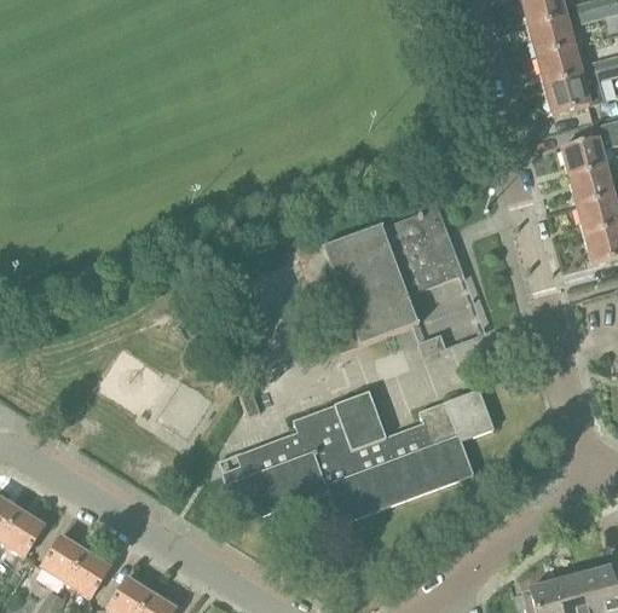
[(524,0),(530,25),(566,16),(561,0),(524,0)]
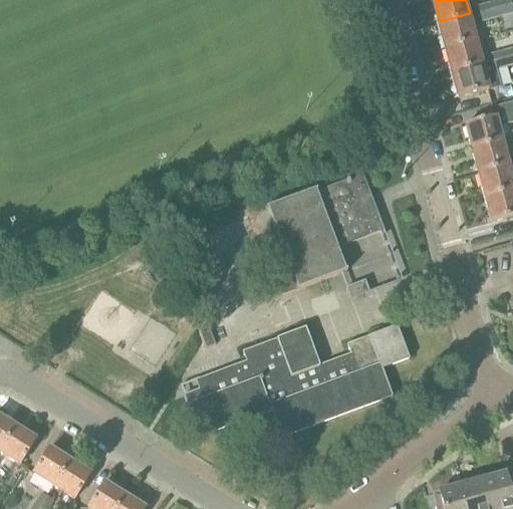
[(487,0),(479,2),(483,20),(499,15),(495,0),(487,0)]
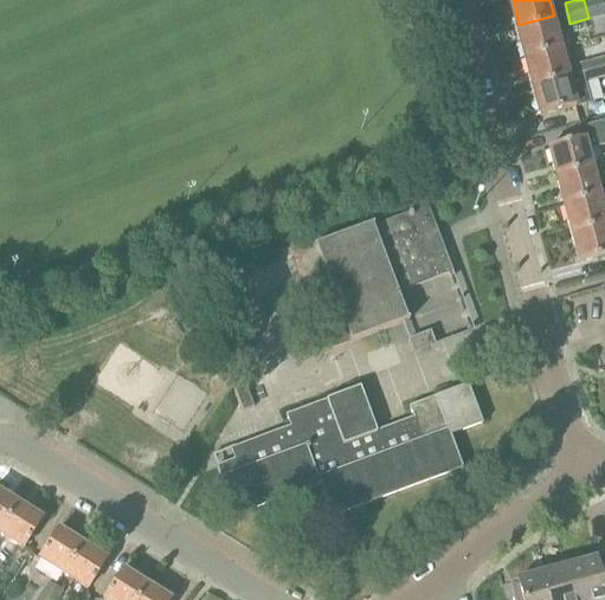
[(604,5),(603,0),(584,0),(589,18),(604,13),(604,5)]
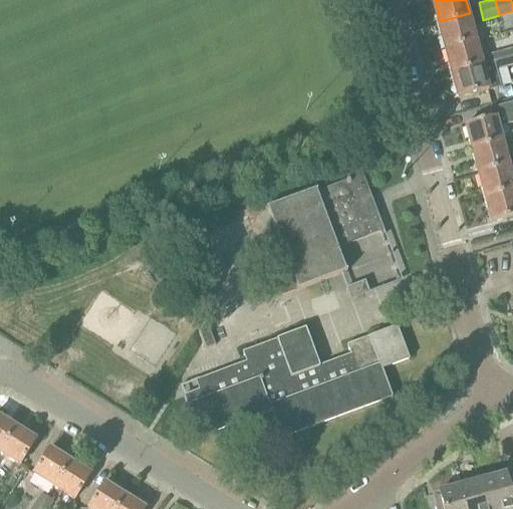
[(470,13),(440,21),(446,46),(476,38),(470,13)]
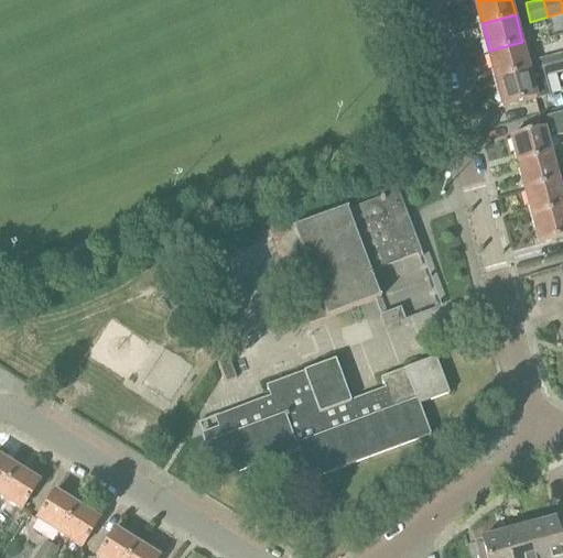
[(497,77),(530,68),(522,42),(489,51),(497,77)]
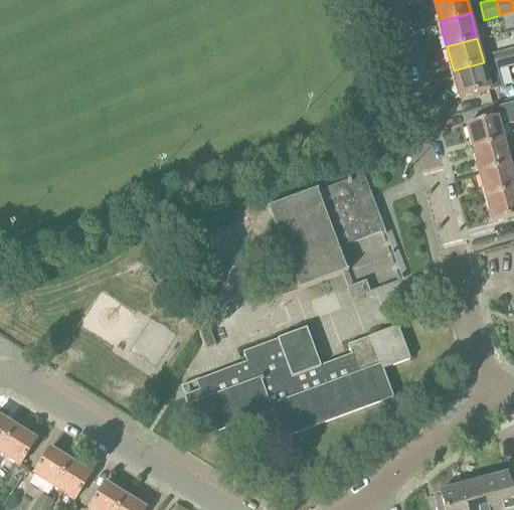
[(493,51),(497,67),(513,63),(508,47),(493,51)]
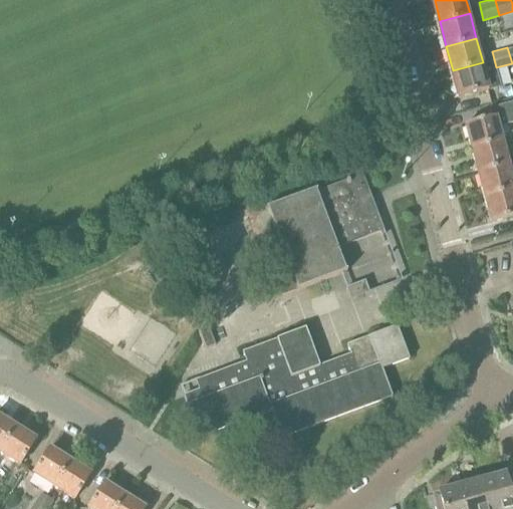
[(483,62),(453,70),(459,95),(489,87),(483,62)]
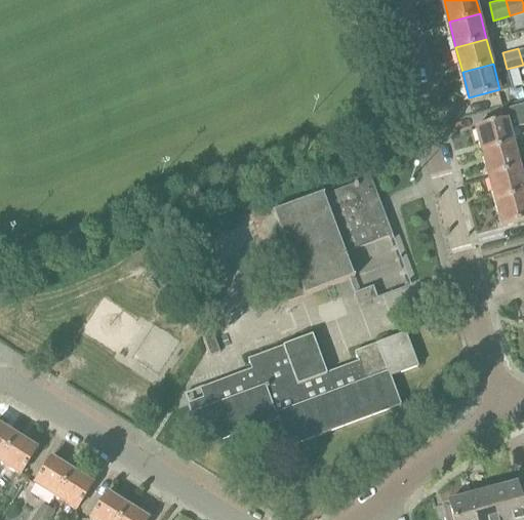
[(483,149),(514,142),(510,127),(523,122),(523,101),(500,108),(502,117),(477,124),(483,149)]
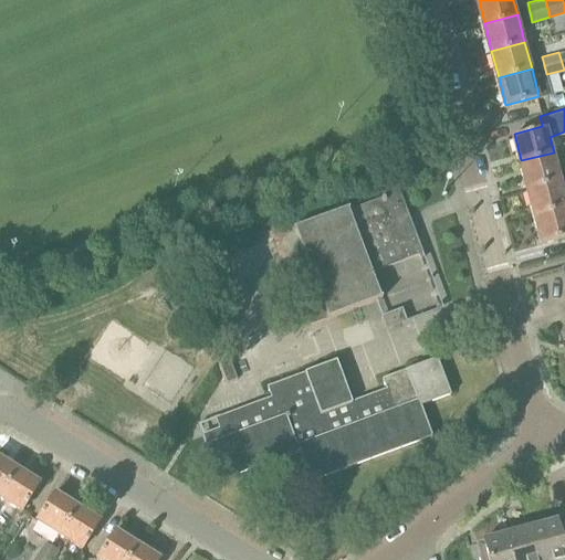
[(521,160),(527,188),(561,179),(556,164),(564,160),(564,149),(554,152),(521,160)]
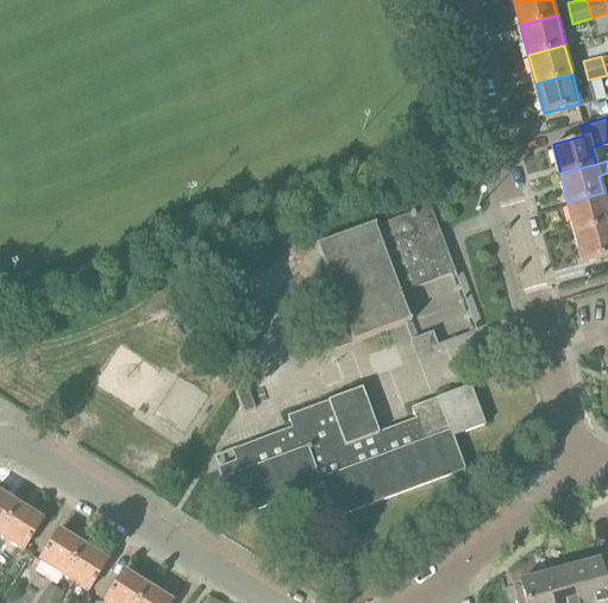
[(576,231),(607,221),(607,209),(603,193),(568,202),(576,231)]
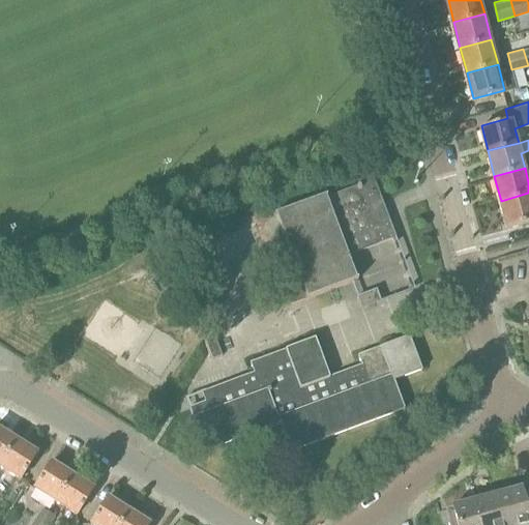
[(291,254),(276,260),(291,300),(358,275),(349,251),(394,234),(372,174),(359,179),(360,181),(357,182),(358,185),(329,197),(327,191),(275,210),(291,254)]
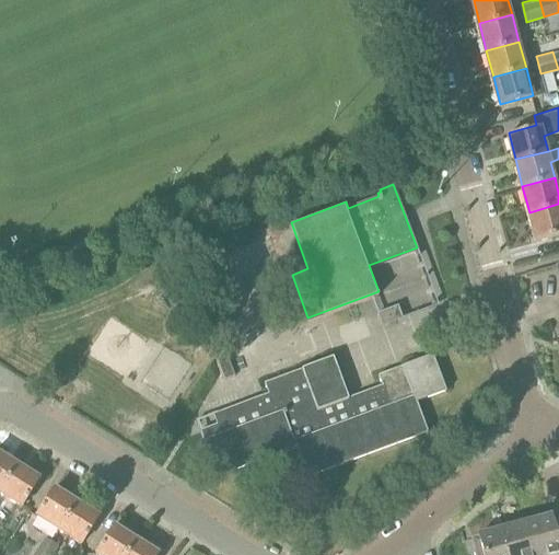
[(558,204),(530,212),(536,239),(558,232),(558,204)]
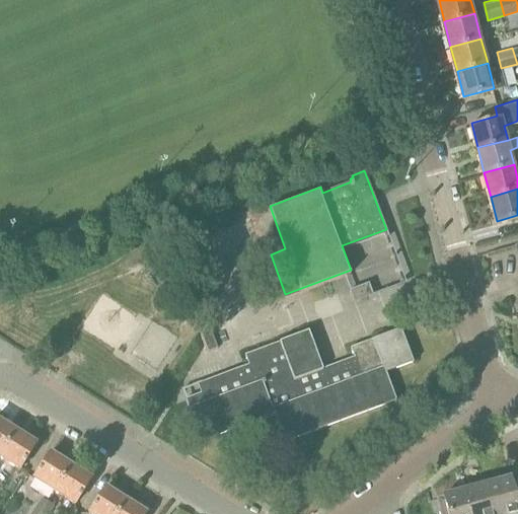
[(374,293),(373,289),(370,280),(351,288),(355,300),(374,293)]
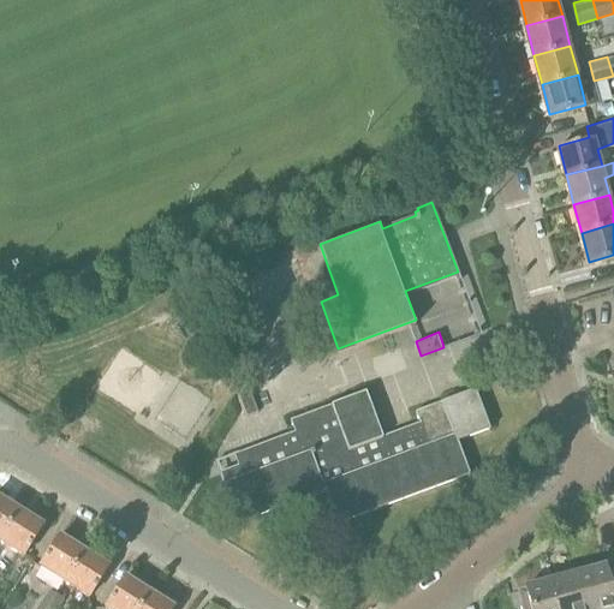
[(248,458),(221,467),(225,478),(220,481),(236,520),(325,487),(325,488),(326,487),(339,520),(470,471),(458,436),(489,424),(489,425),(490,425),(476,386),(417,407),(421,418),(382,433),(365,387),(291,416),(296,428),(244,447),(248,458)]
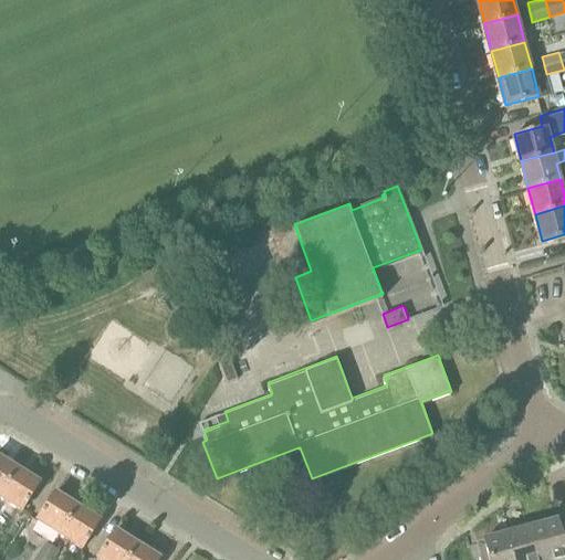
[(239,377),(231,356),(220,360),(228,380),(239,377)]
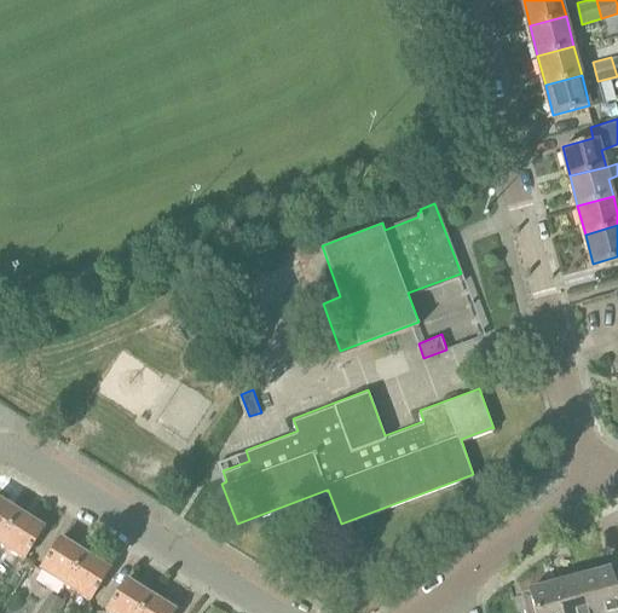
[(0,538),(18,510),(0,498),(0,538)]
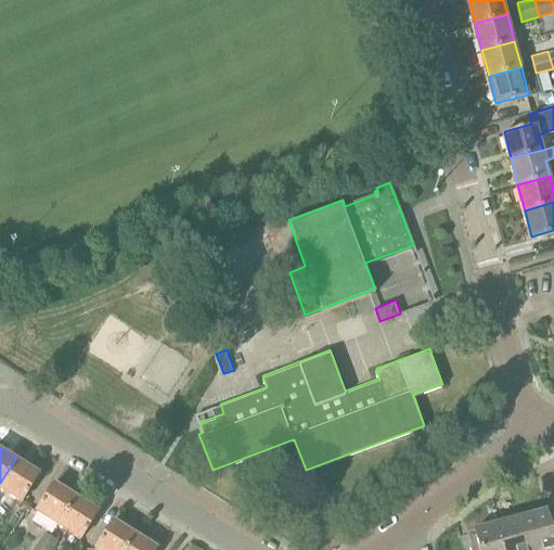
[(16,458),(0,483),(0,498),(4,500),(10,493),(21,500),(39,472),(16,458)]
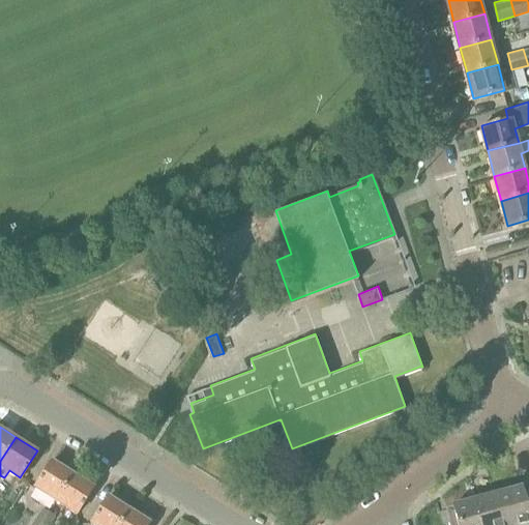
[(51,460),(34,486),(47,494),(55,499),(71,473),(51,460)]
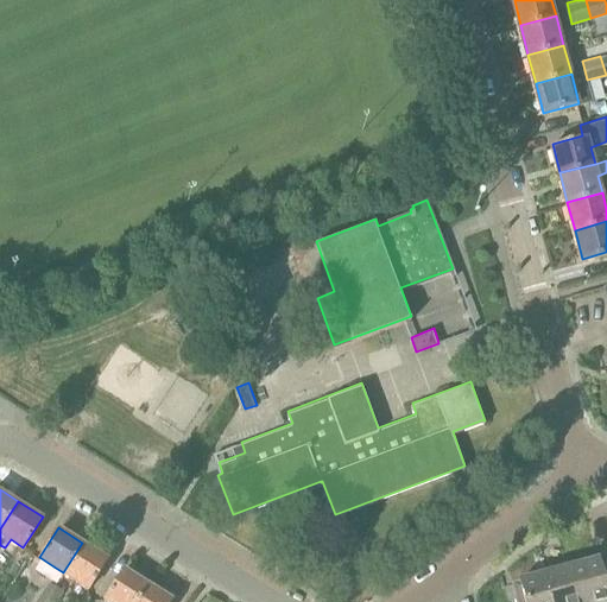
[(107,558),(82,543),(63,572),(65,574),(88,588),(107,558)]
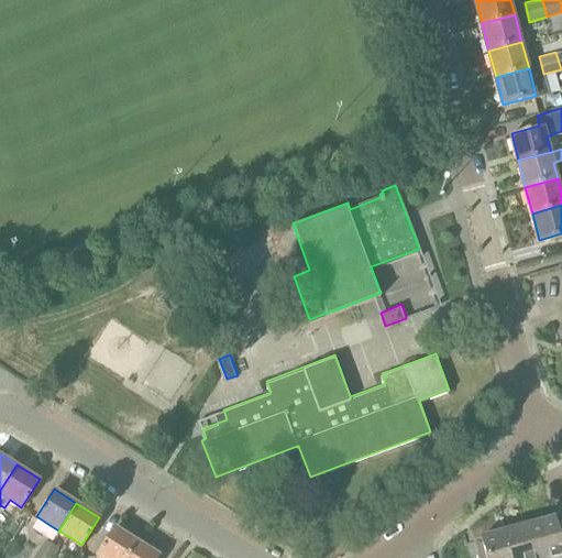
[(553,516),(527,523),(536,557),(561,557),(561,550),(554,521),(553,516)]
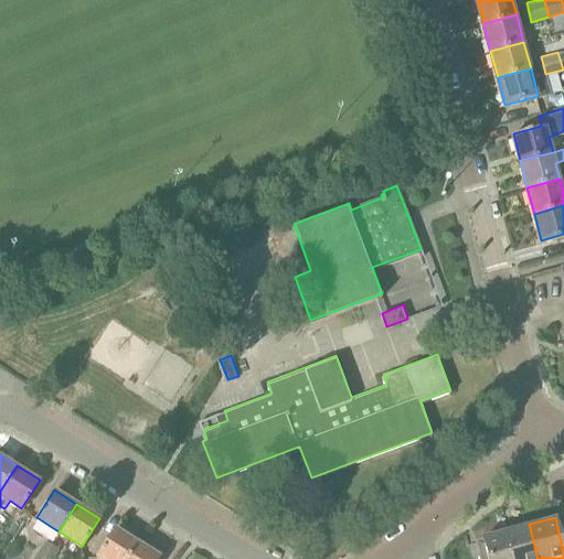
[(509,558),(538,558),(529,524),(502,531),(509,558)]
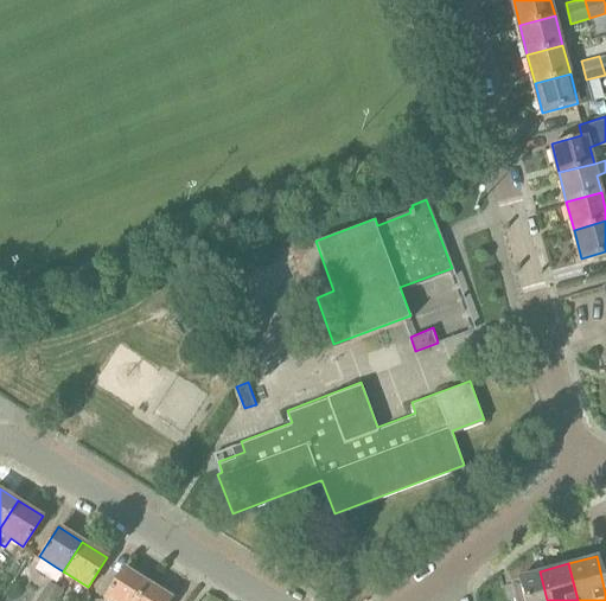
[(0,600),(16,576),(0,566),(0,600)]
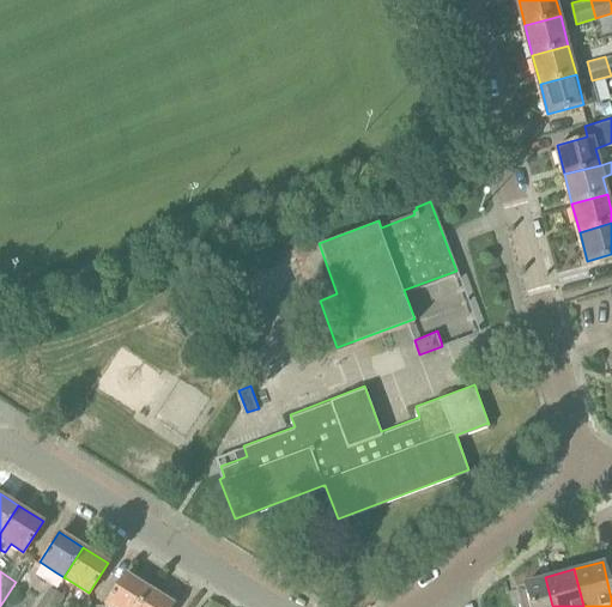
[(137,606),(149,589),(125,574),(105,604),(110,606),(137,606)]
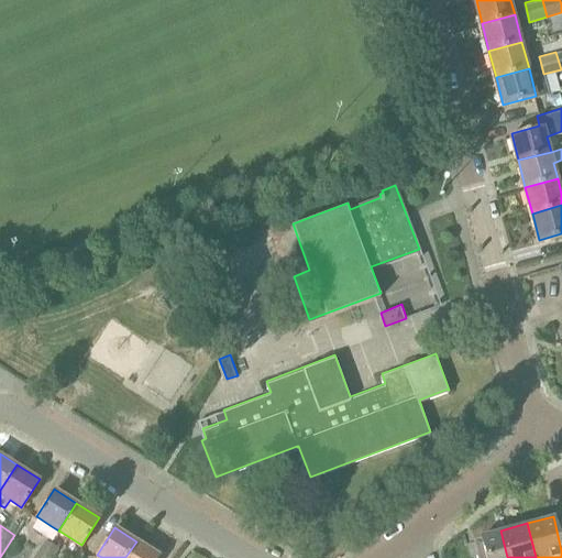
[(507,557),(500,531),(481,535),(481,536),(474,538),(480,557),(507,557)]
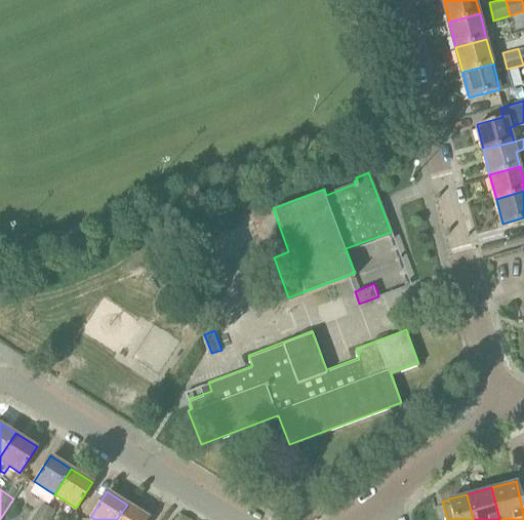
[(42,501),(30,519),(40,519),(49,506),(42,501)]
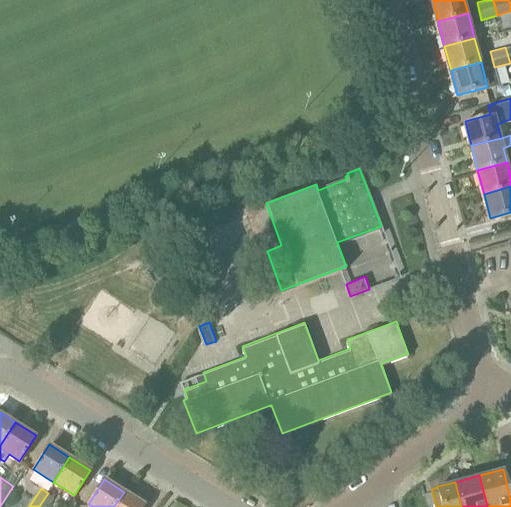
[(124,492),(114,506),(142,506),(144,505),(124,492)]
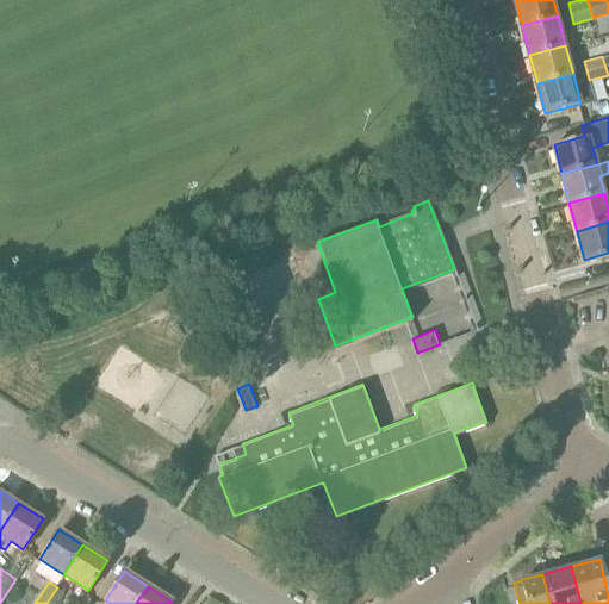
[(56,603),(64,591),(57,587),(47,603),(56,603)]
